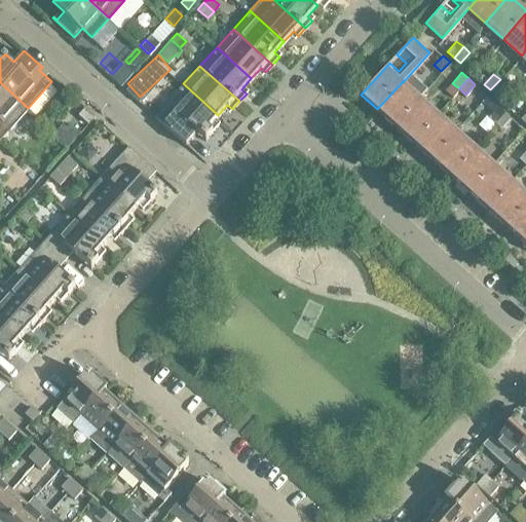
[(500,79),(490,89),(497,96),(506,85),(500,79)]
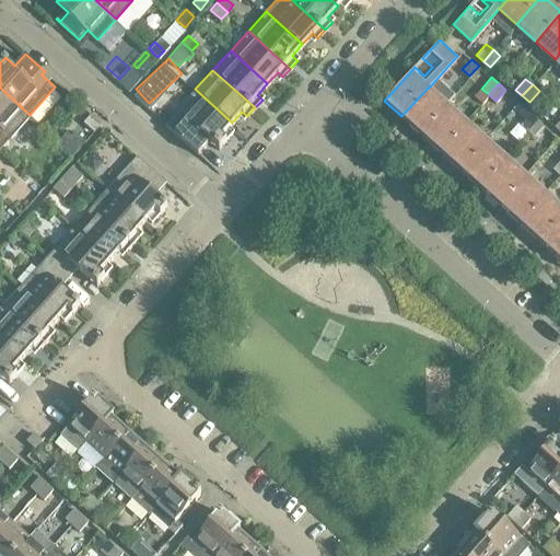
[(429,87),(401,116),(419,132),(446,103),(429,88),(429,87)]
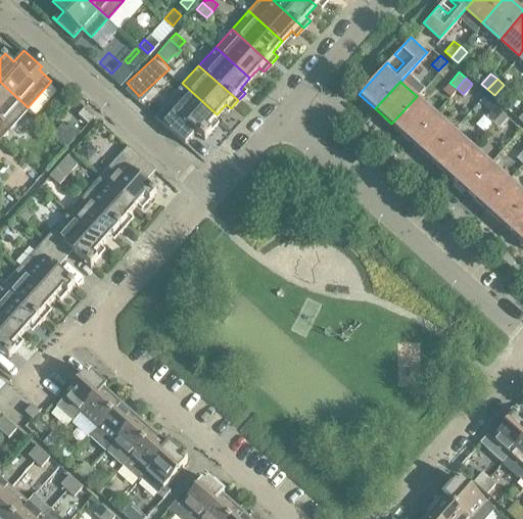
[(28,107),(0,82),(0,132),(3,135),(28,107)]
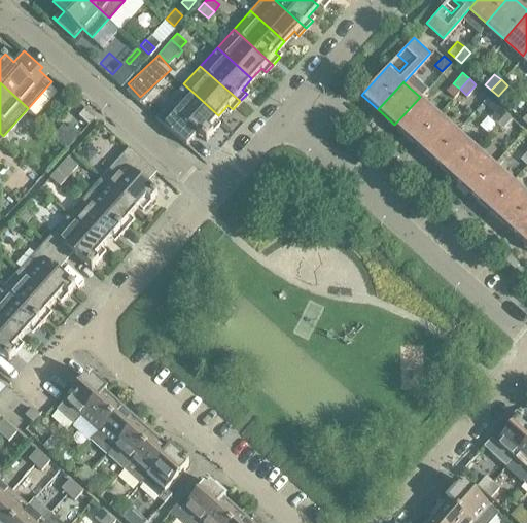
[(218,115),(183,83),(167,103),(176,112),(169,120),(189,140),(190,139),(187,137),(195,129),(206,139),(213,131),(212,130),(219,121),(216,118),(218,115)]
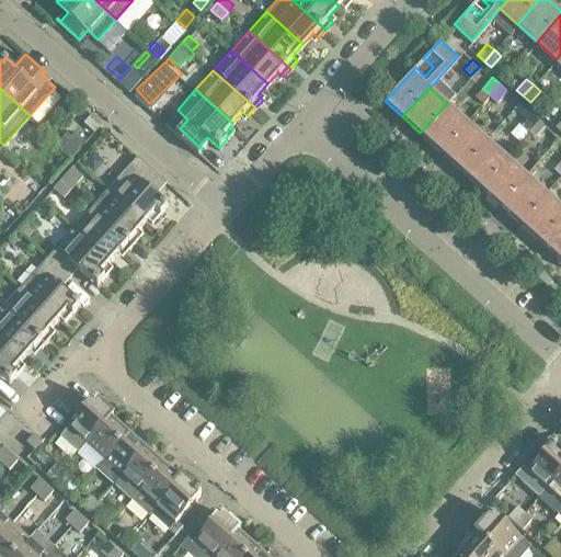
[(447,103),(420,133),(439,150),(467,121),(447,103)]
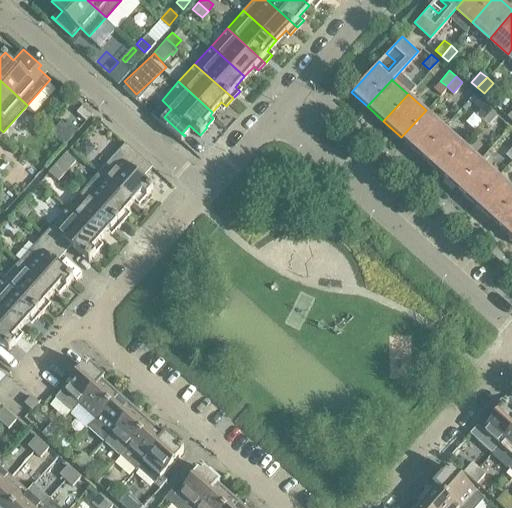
[(76,110),(86,118),(92,111),(82,103),(76,110)]
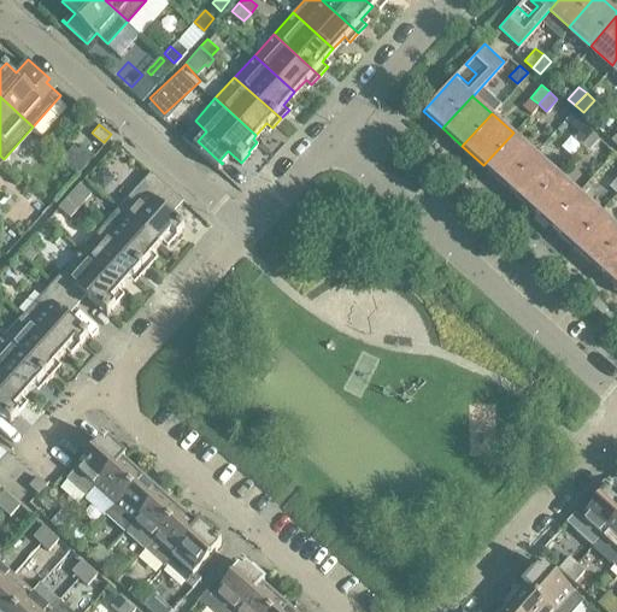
[(582,143),(593,130),(585,124),(574,136),(582,143)]
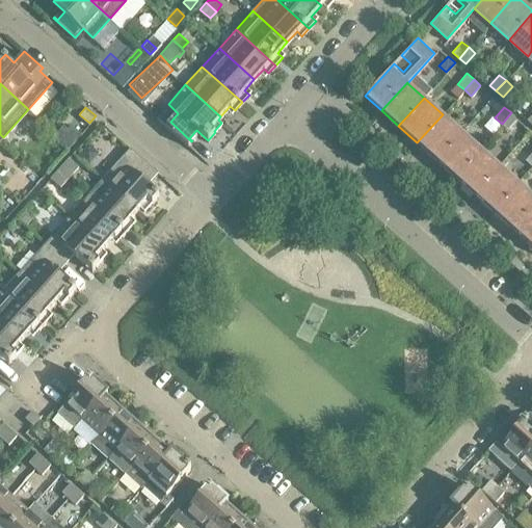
[(508,129),(517,119),(511,112),(502,124),(508,129)]
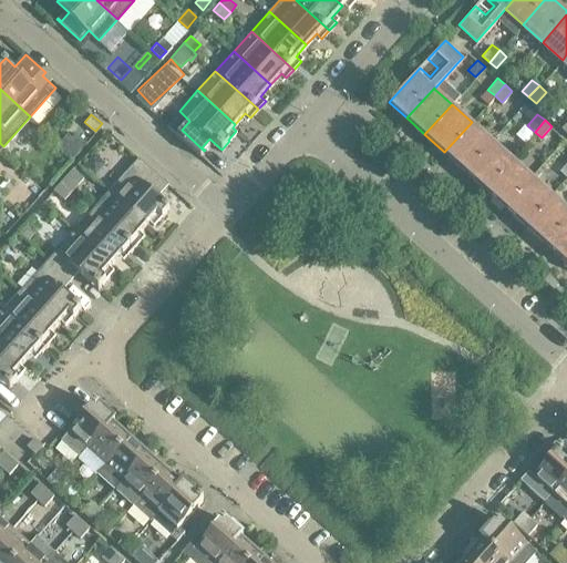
[(472,122),(444,152),(464,170),(491,140),(472,122)]
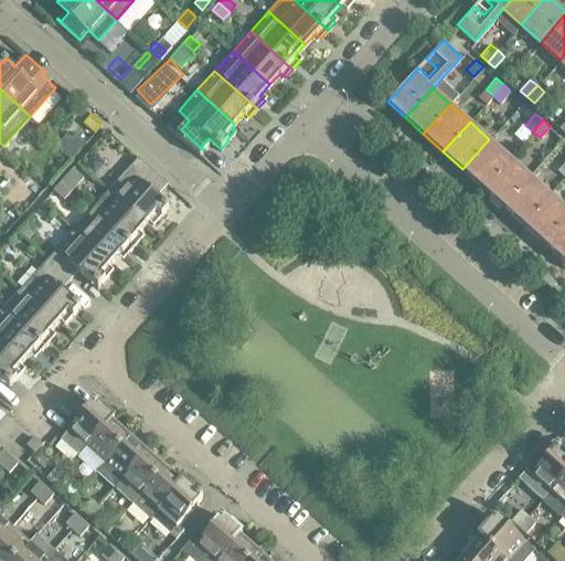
[(489,139),(462,169),(482,187),(510,157),(489,139)]
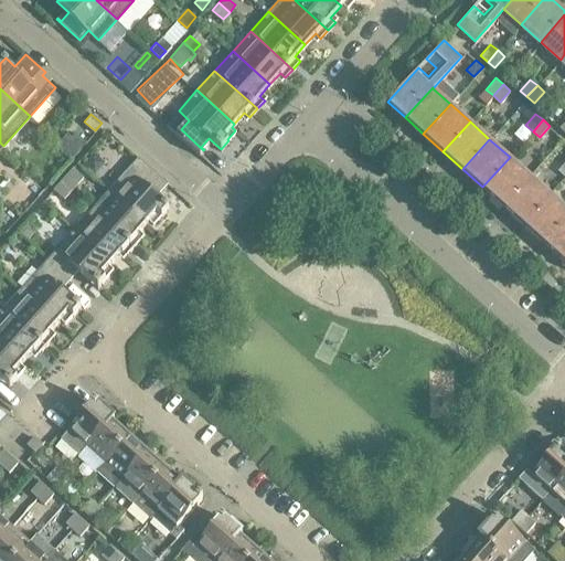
[(138,156),(109,188),(147,221),(149,219),(153,222),(161,214),(162,214),(170,205),(153,191),(164,180),(168,182),(138,156)]
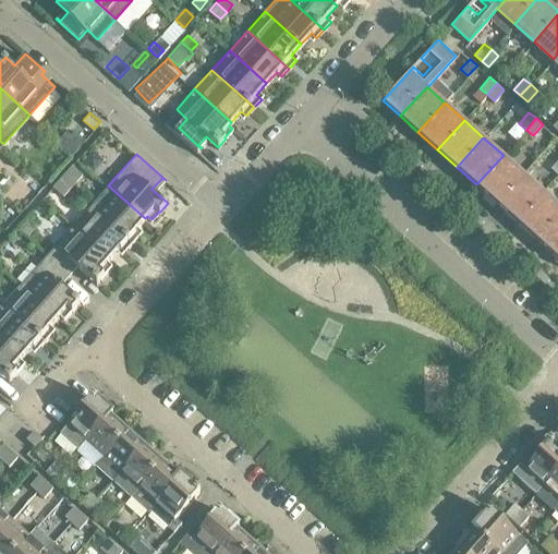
[(504,155),(476,184),(496,202),(523,172),(504,155)]
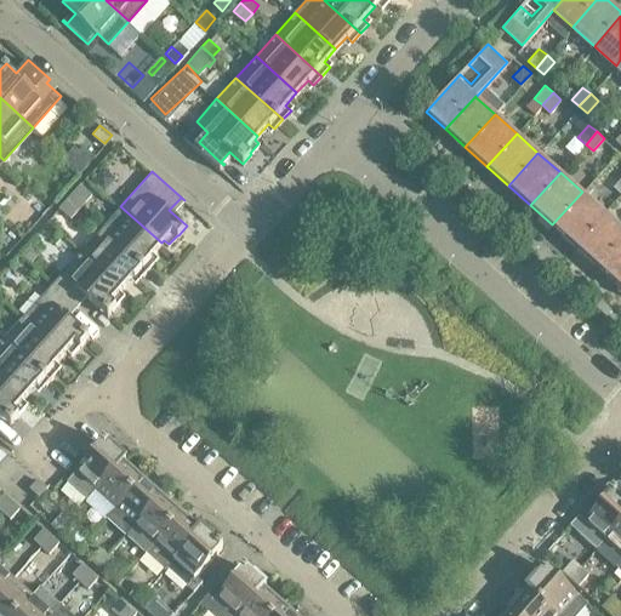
[(80,182),(73,189),(67,197),(78,207),(91,192),(80,182)]
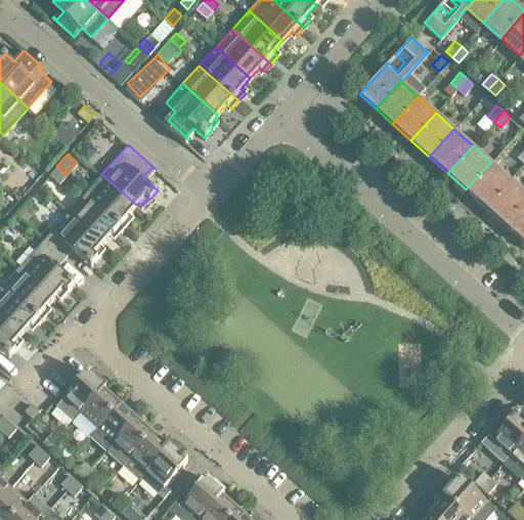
[(491,162),(466,189),(484,206),(509,178),(491,162)]
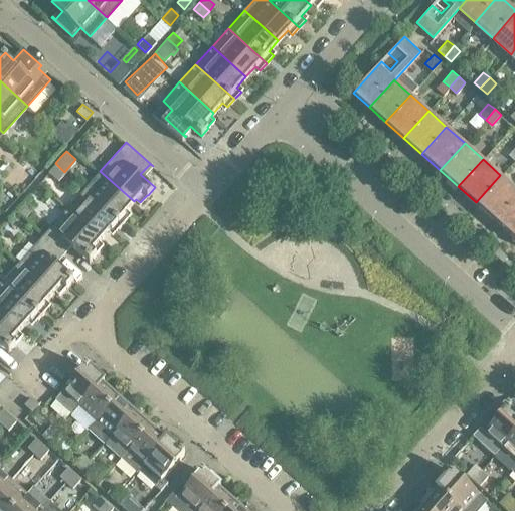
[(64,172),(55,163),(49,170),(58,178),(64,172)]
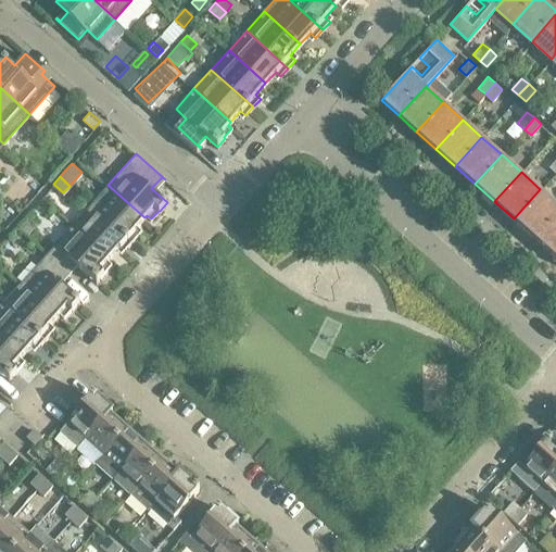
[(144,217),(108,185),(90,204),(133,241),(139,235),(134,229),(144,217)]
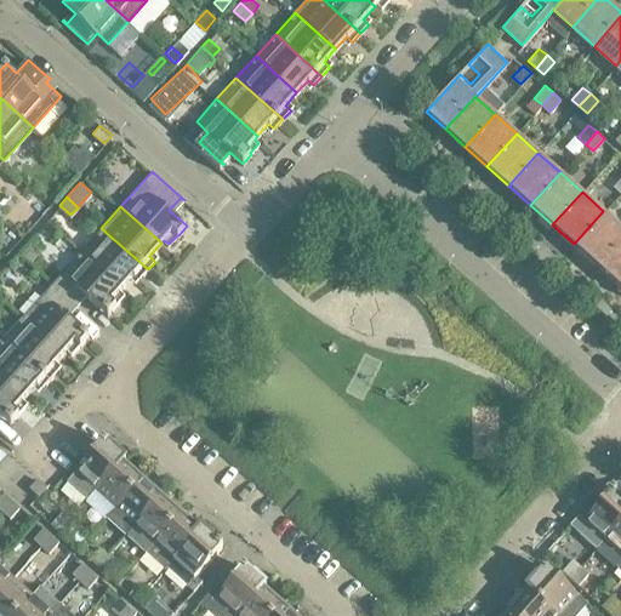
[(620,227),(603,211),(574,244),(596,263),(620,234),(620,227)]
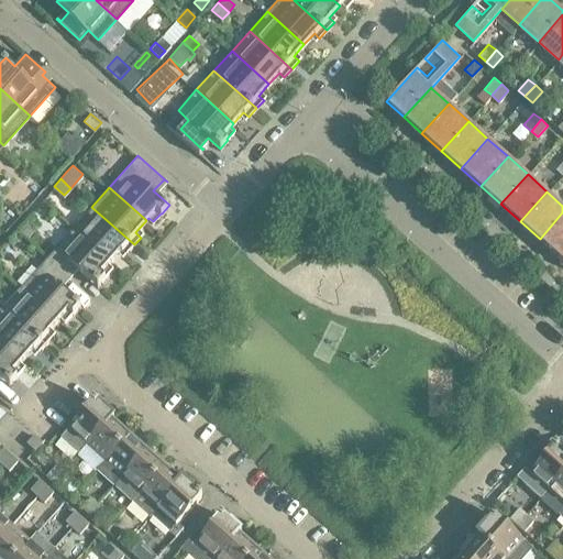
[(91,207),(74,227),(111,260),(121,249),(127,253),(134,244),(91,207)]
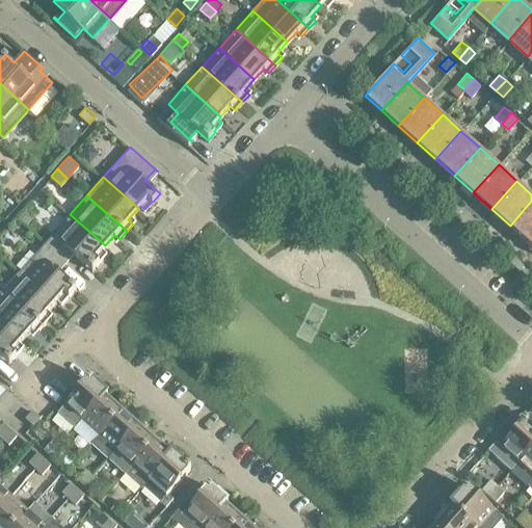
[(531,201),(510,226),(527,240),(531,234),(531,201)]
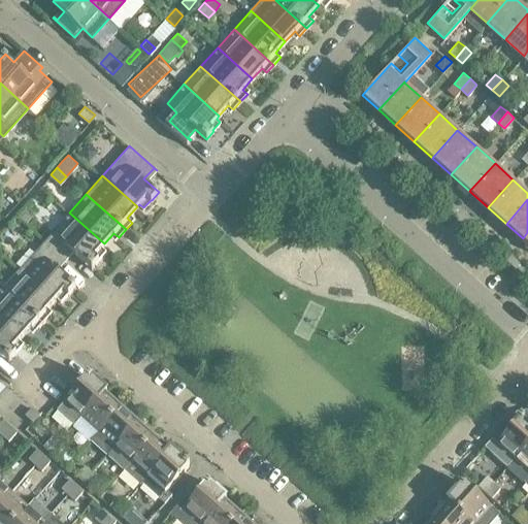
[(69,213),(44,240),(63,256),(70,248),(92,267),(99,259),(98,258),(105,251),(101,247),(104,243),(69,213)]
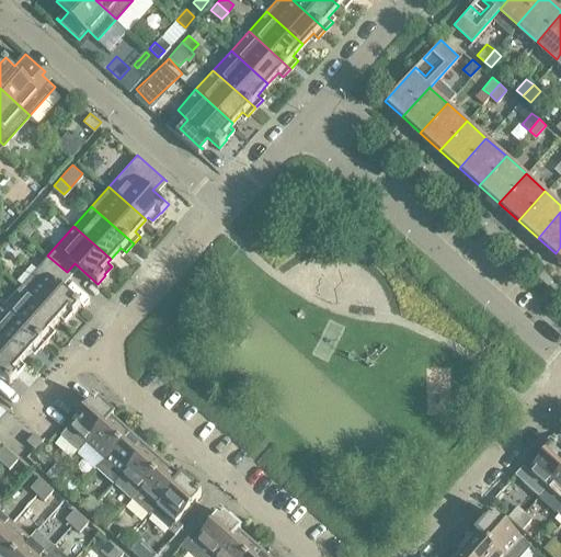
[(47,256),(21,284),(58,318),(60,316),(64,319),(71,310),(72,311),(80,303),(58,283),(67,272),(47,256)]
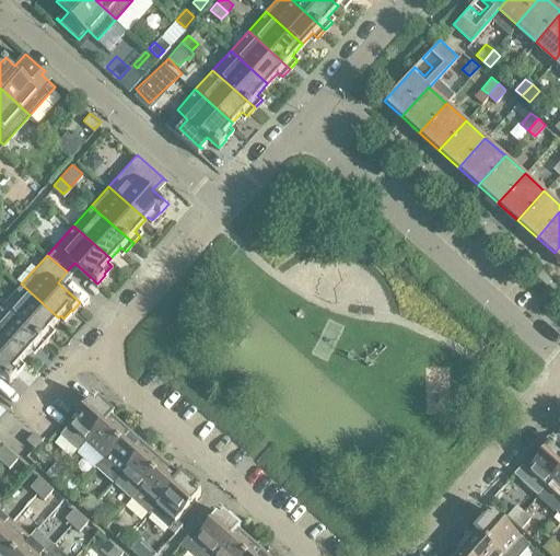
[(21,284),(3,303),(46,342),(53,334),(47,329),(58,317),(21,284)]
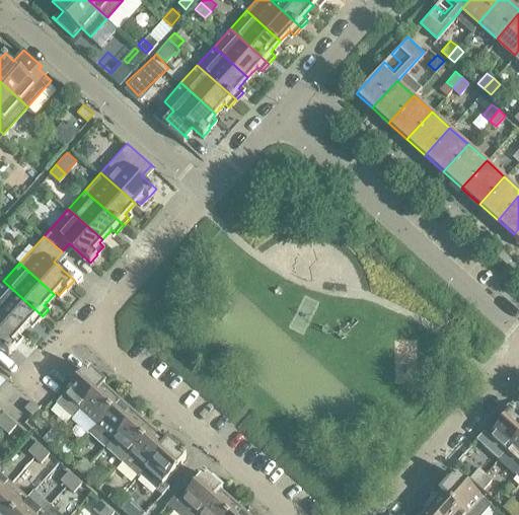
[(3,281),(0,284),(0,310),(21,330),(30,320),(35,324),(43,316),(3,281)]
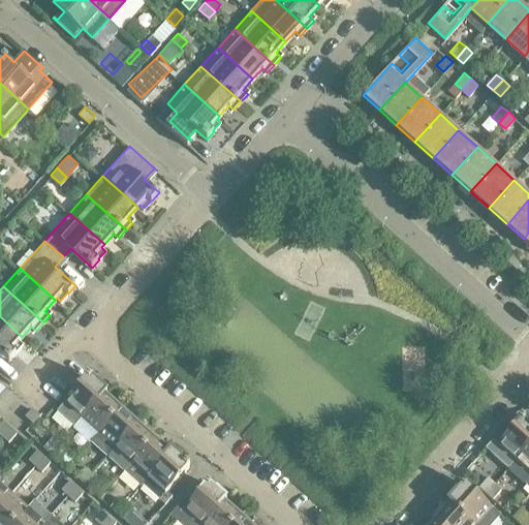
[(22,337),(0,316),(0,351),(8,360),(17,351),(16,351),(23,343),(19,340),(22,337)]
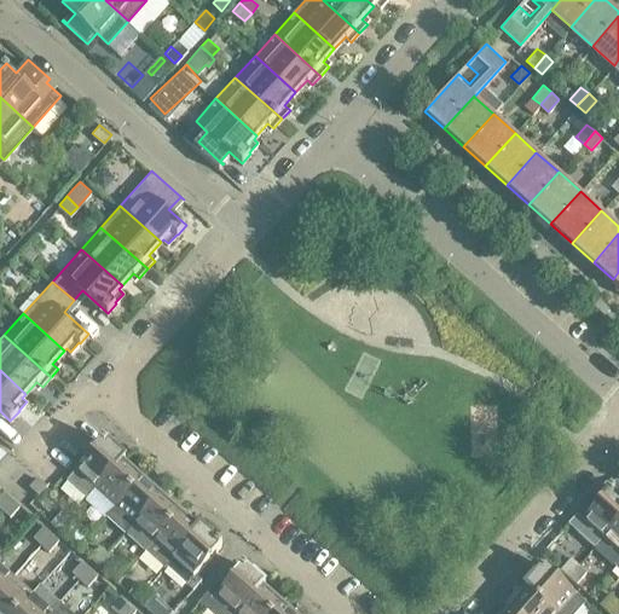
[(74,469),(94,487),(123,455),(103,436),(74,469)]
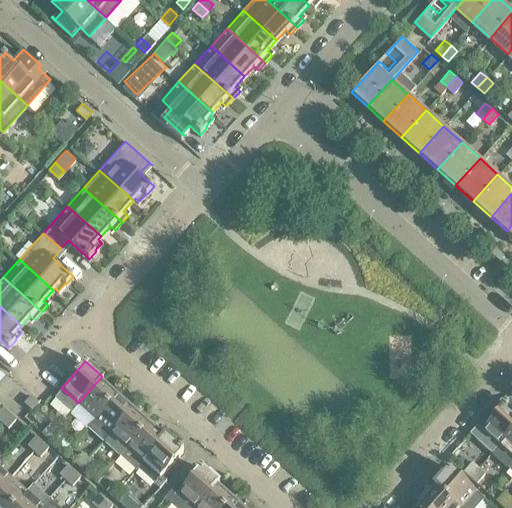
[(102,376),(78,403),(94,417),(117,392),(102,379),(104,377),(102,376)]
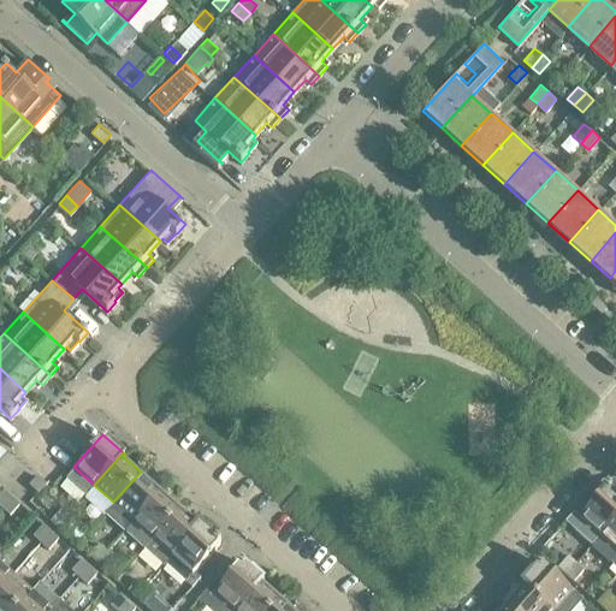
[(141,472),(113,502),(132,520),(160,490),(141,472)]
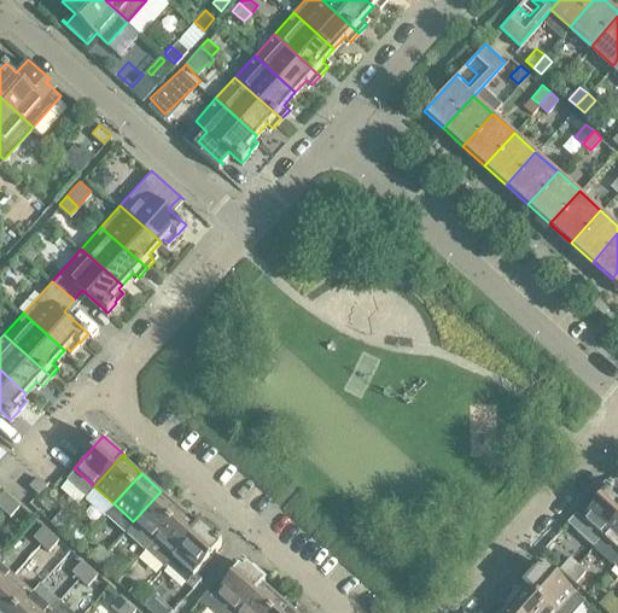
[(38,476),(29,484),(38,491),(46,483),(38,476)]
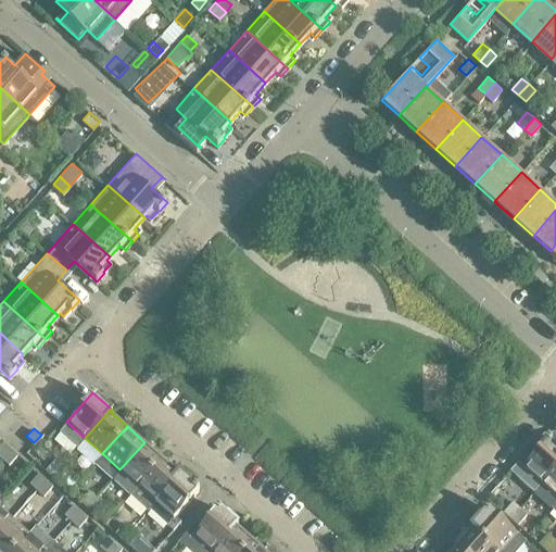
[(522,465),(541,481),(555,464),(555,442),(548,436),(522,465)]
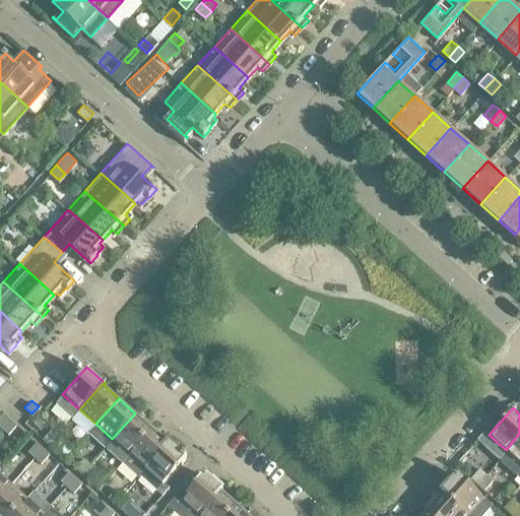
[(0,425),(1,427),(10,416),(4,410),(0,414),(0,425)]
